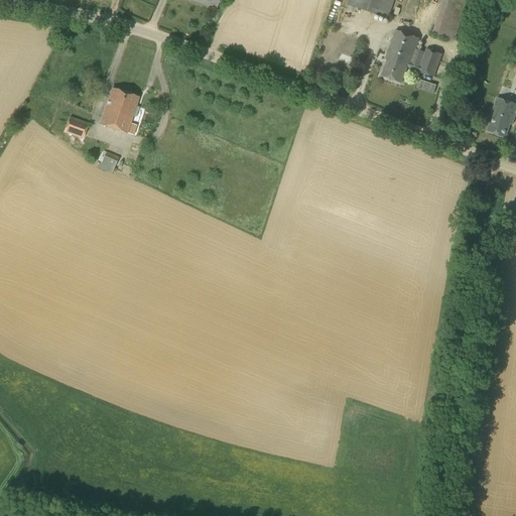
[(179,0),(172,0),(170,4),(192,14),(196,7),(179,0)]
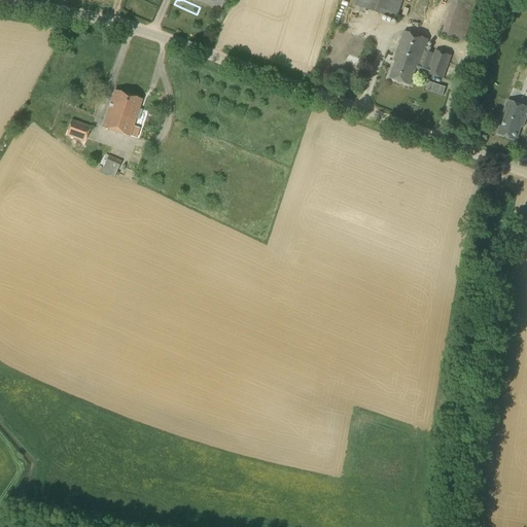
[(196,0),(221,10),(224,0),(196,0)]
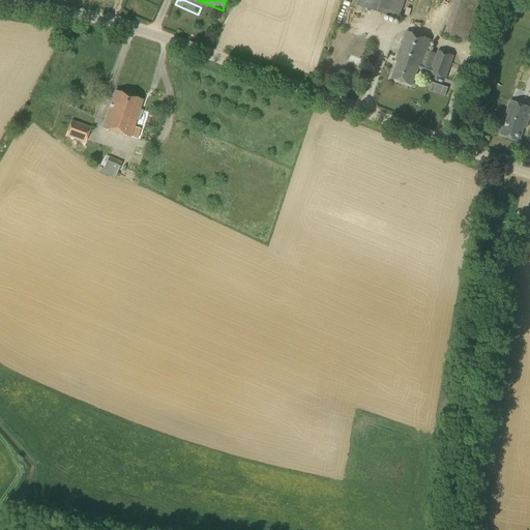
[(399,20),(405,0),(358,0),(357,5),(399,20)]
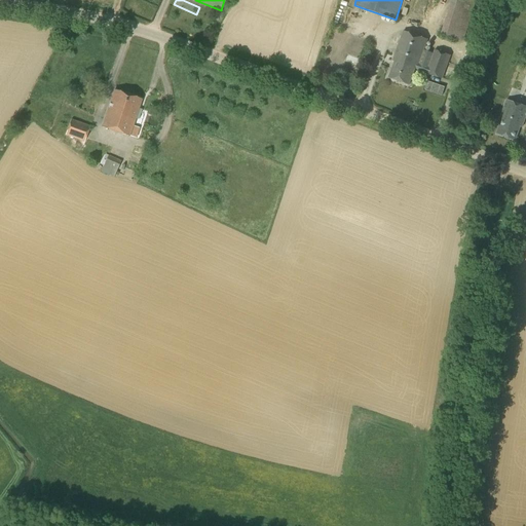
[(417,0),(415,10),(428,13),(431,0),(417,0)]
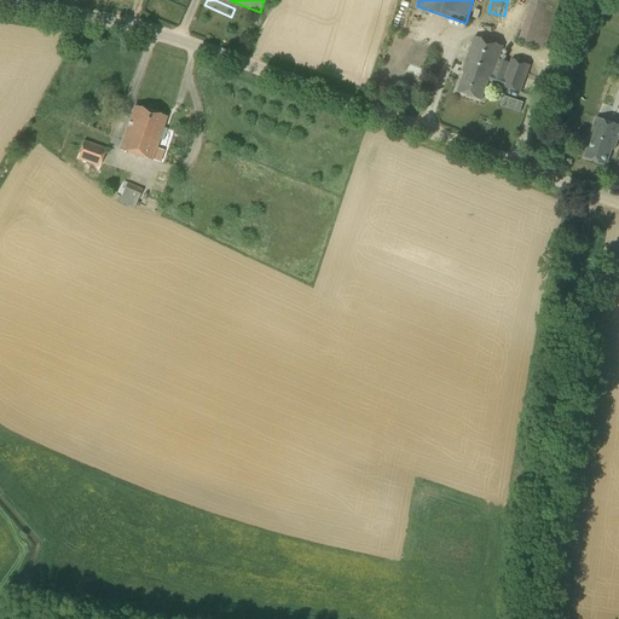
[(545,50),(560,0),(530,0),(518,41),(545,50)]
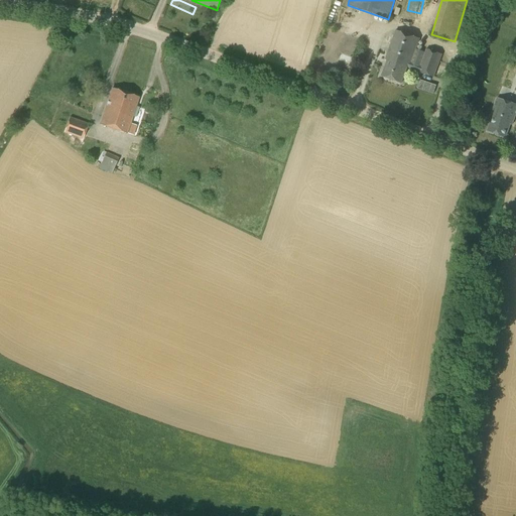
[(166,13),(188,18),(190,11),(168,6),(166,13)]
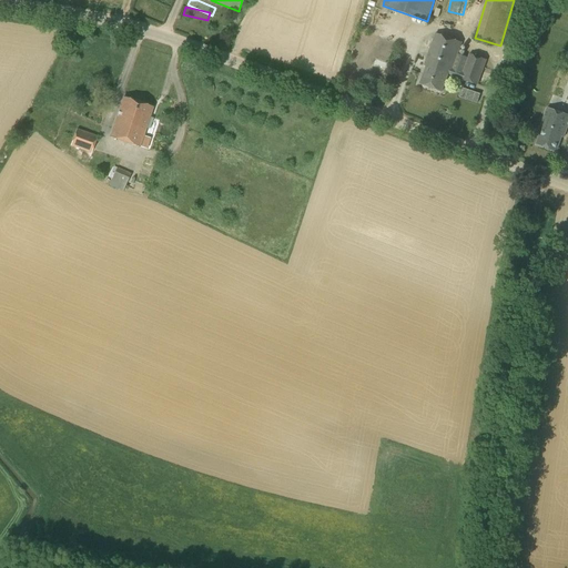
[(468,58),(457,54),(462,43),(435,33),(424,66),(426,67),(419,83),(442,91),(448,73),(477,84),(486,60),(469,54),(468,58)]
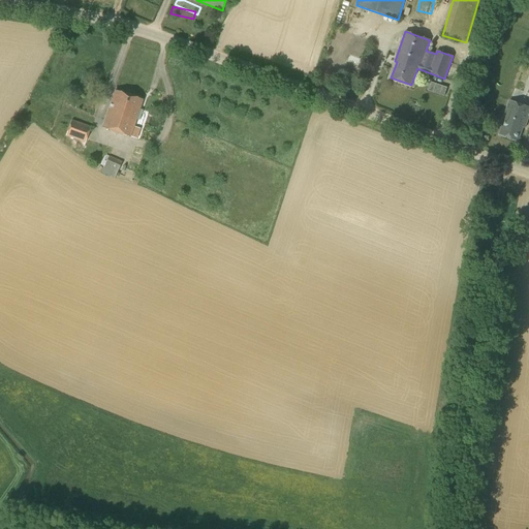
[(447,88),(441,86),(439,95),(444,97),(447,88)]
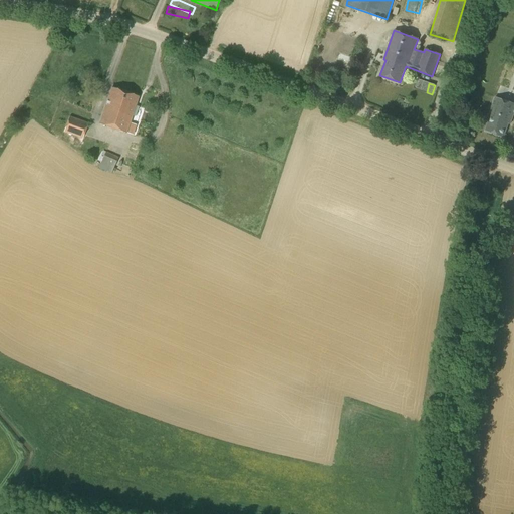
[(112,127),(124,93),(111,88),(99,123),(112,127)]
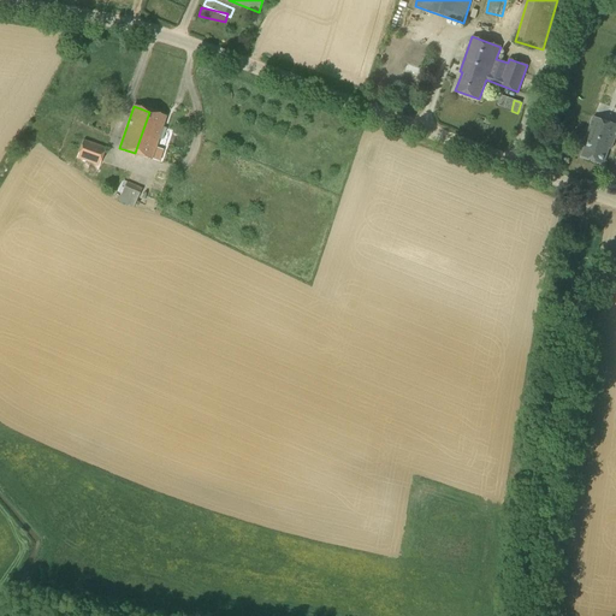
[(149,112),(135,153),(152,159),(165,117),(149,112)]
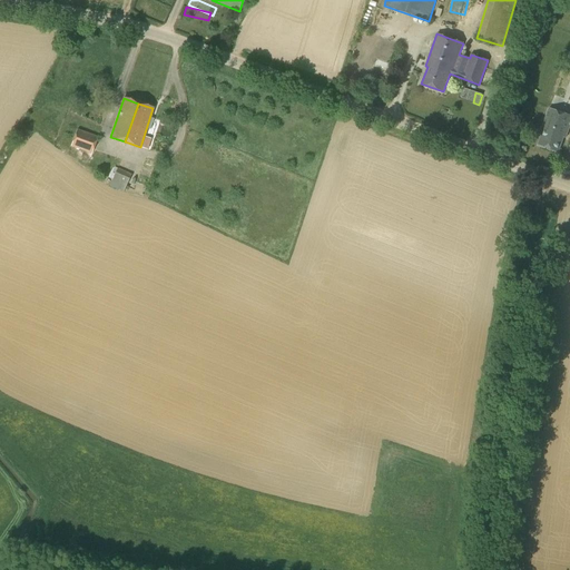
[(569,116),(549,109),(541,129),(543,130),(538,146),(558,153),(563,138),(566,138),(569,126),(569,125),(569,116)]
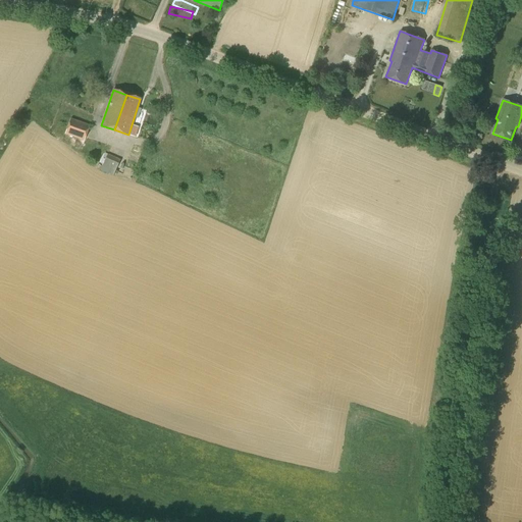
[(84,141),(90,125),(70,118),(65,134),(84,141)]
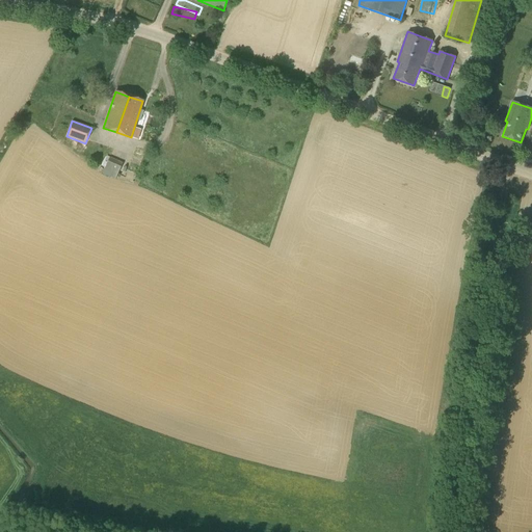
[(137,140),(141,130),(135,128),(131,138),(137,140)]
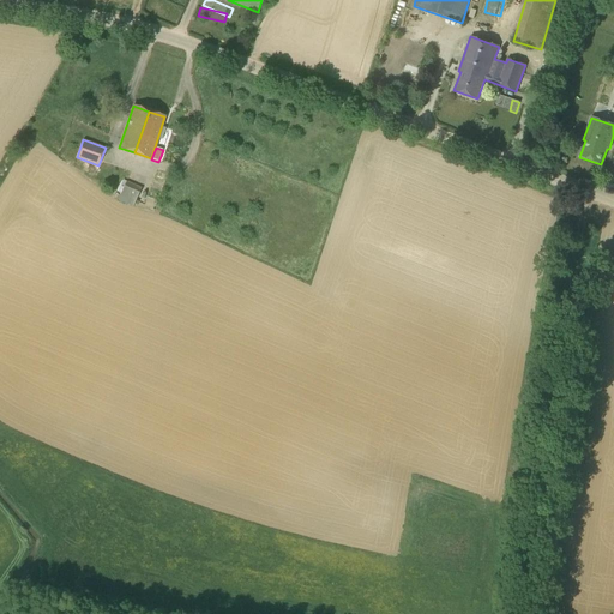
[(154,176),(150,204),(160,205),(163,179),(154,176)]
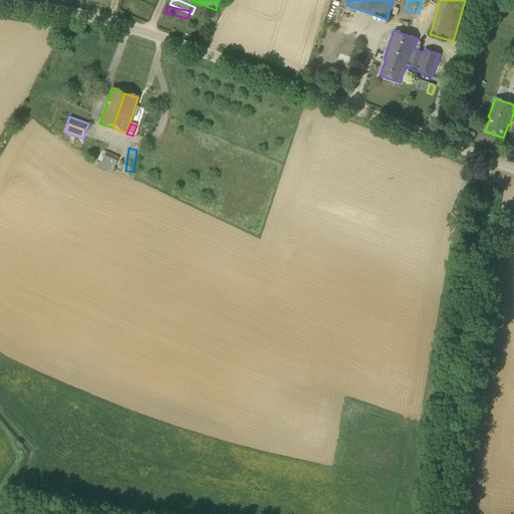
[(111,174),(118,158),(105,152),(97,168),(111,174)]
